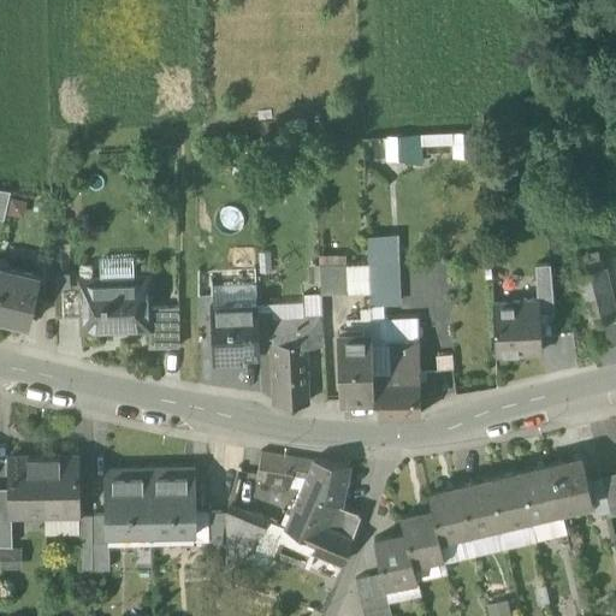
[(422,155),(422,132),(383,134),(384,157),(422,155)]
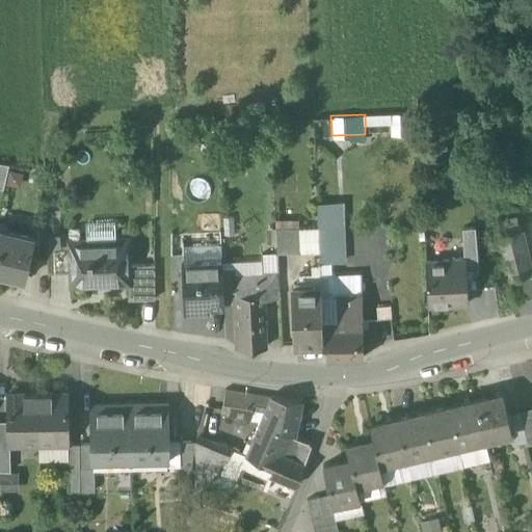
[(8,164),(0,162),(0,187),(3,188),(8,164)]
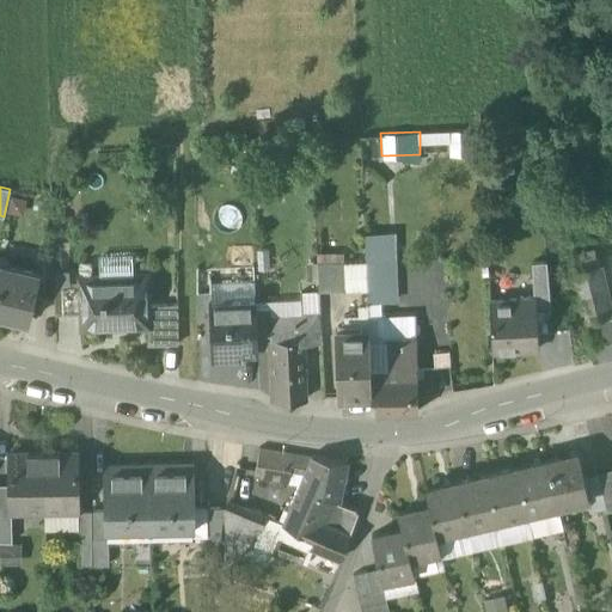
[(390,238),(363,239),(365,255),(390,254),(390,238)]
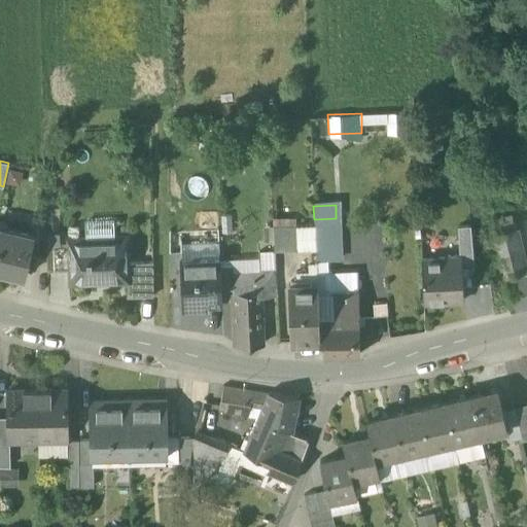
[(508,216),(490,220),(493,233),(512,227),(508,216)]
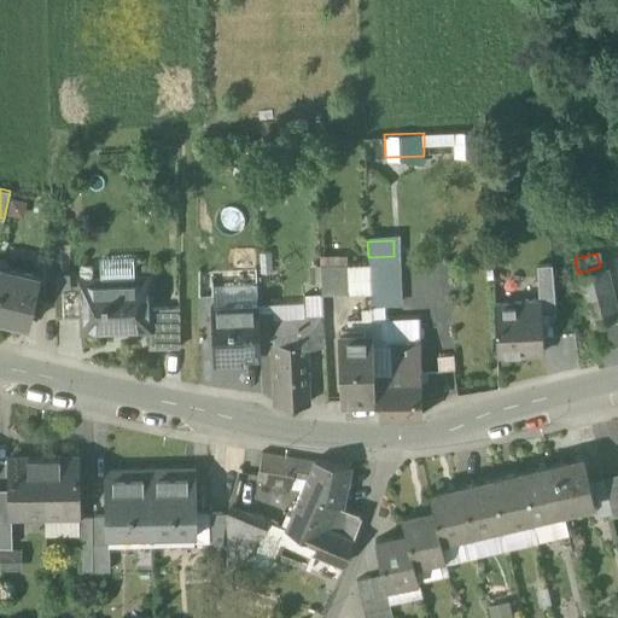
[(349,255),(320,256),(321,266),(350,264),(349,255)]
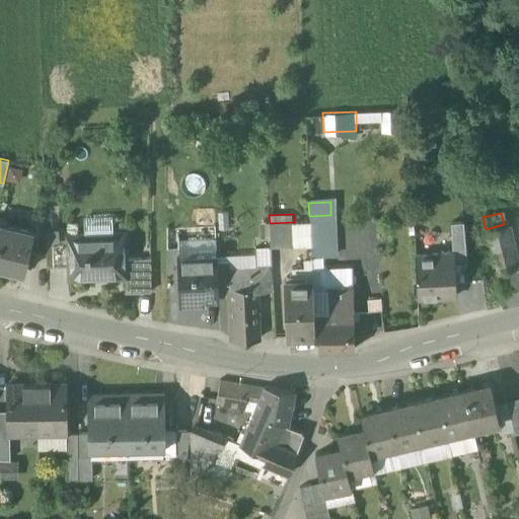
[(330,215),(309,216),(309,222),(310,234),(331,233),(330,215)]
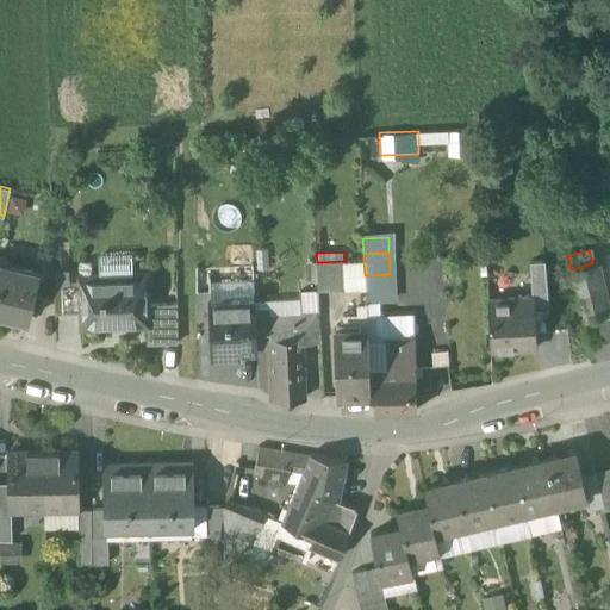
[(39,271),(0,261),(0,312),(27,319),(39,271)]
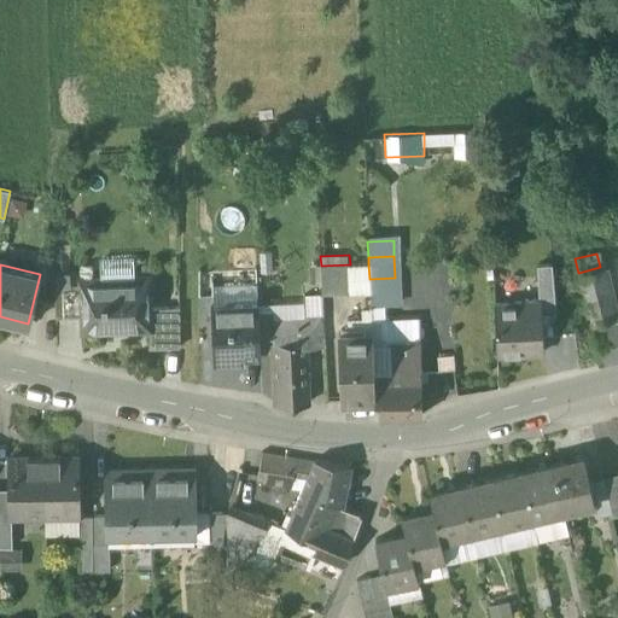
[(350,264),(321,266),(322,295),(351,293),(350,266),(350,264)]
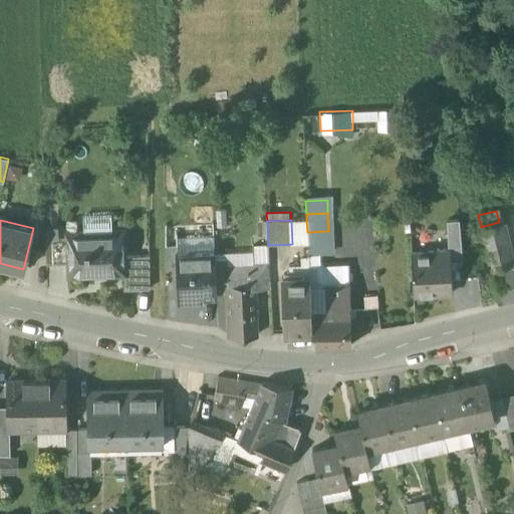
[(306,220),(291,221),(292,244),(292,245),(307,244),(307,232),(306,220)]
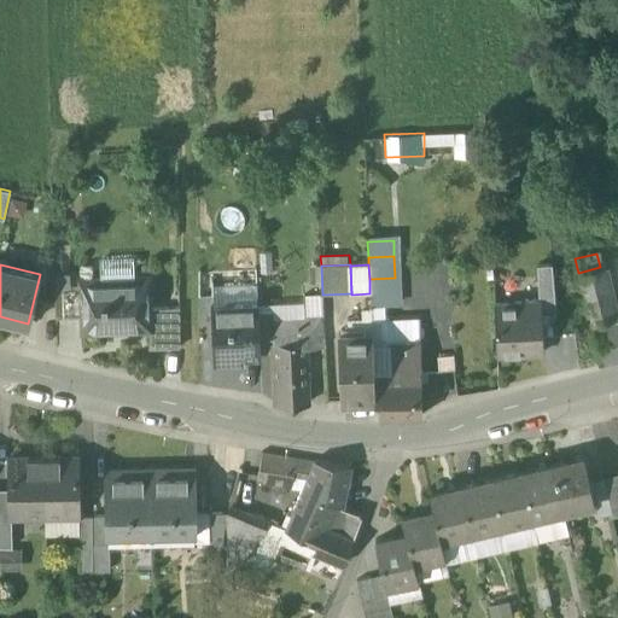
[(555,313),(552,264),(540,264),(540,302),(541,302),(542,314),(555,313)]
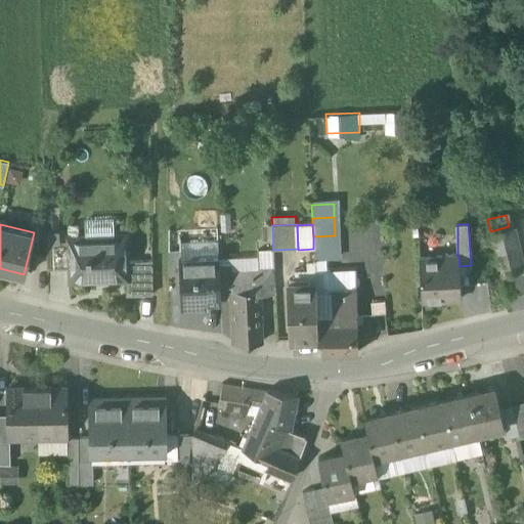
[(509,226),(490,231),(501,272),(520,267),(509,226)]
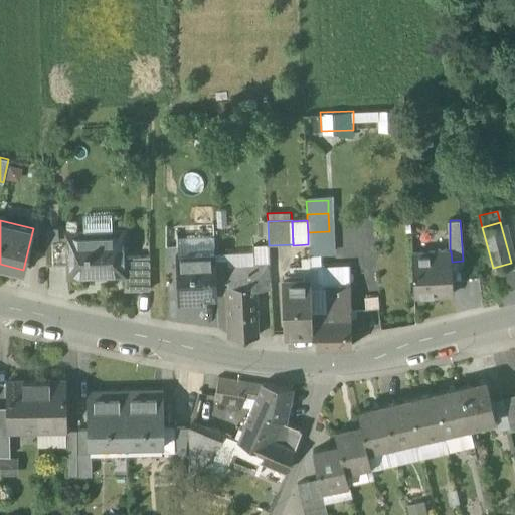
[(124,231),(67,234),(68,239),(69,264),(69,277),(125,275),(126,275),(125,259),(124,231)]
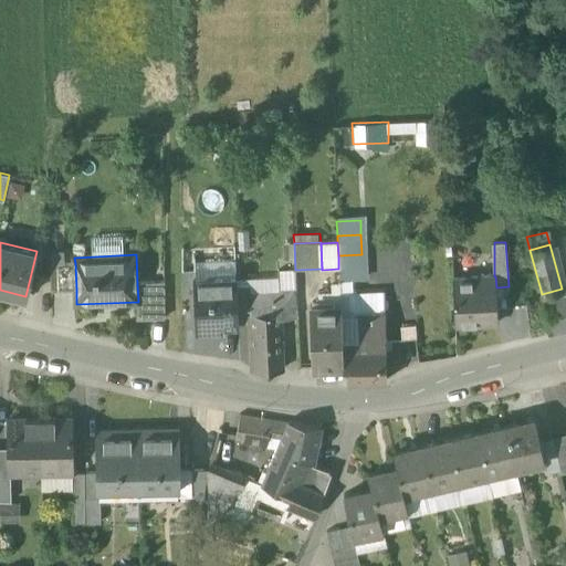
[(362,254),(338,255),(338,269),(339,279),(363,276),(362,254)]
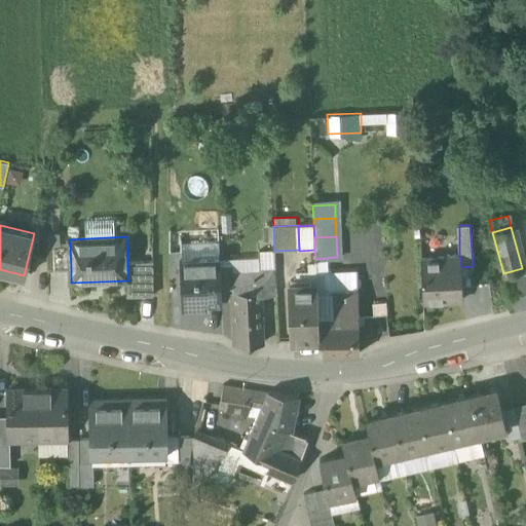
[(70,245),(46,246),(47,270),(71,269),(70,245)]
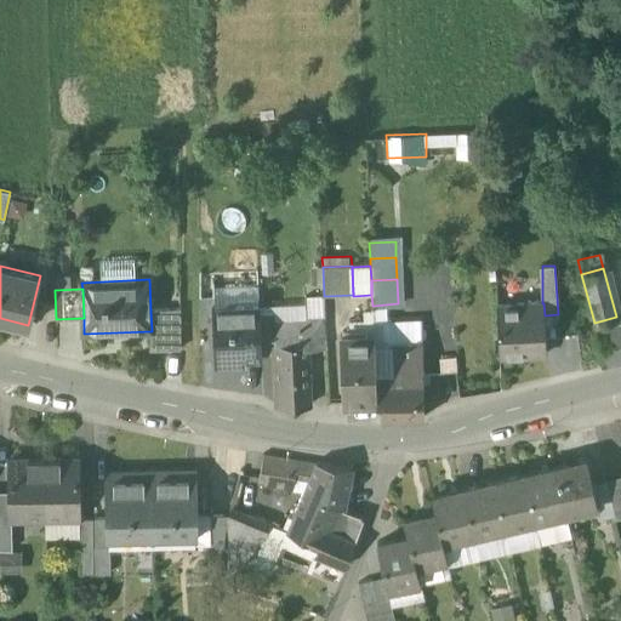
[(324,296),(306,297),(307,317),(324,317),(324,296)]
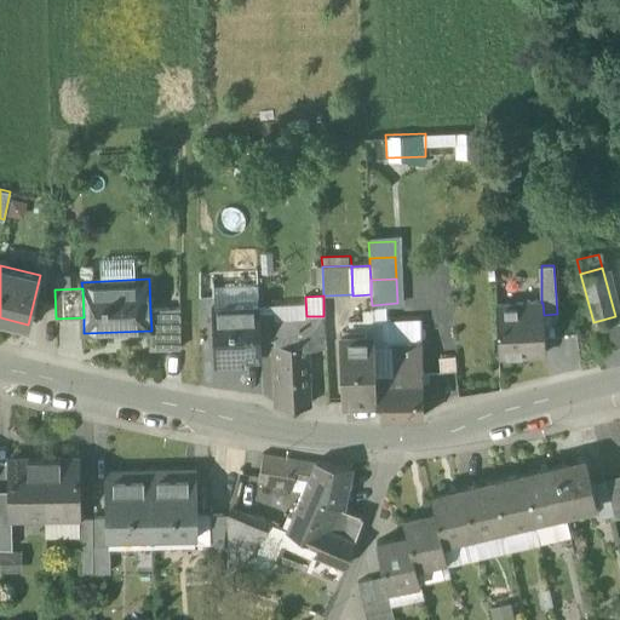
[(214,297),(199,298),(199,327),(213,327),(212,309),(216,309),(214,297)]
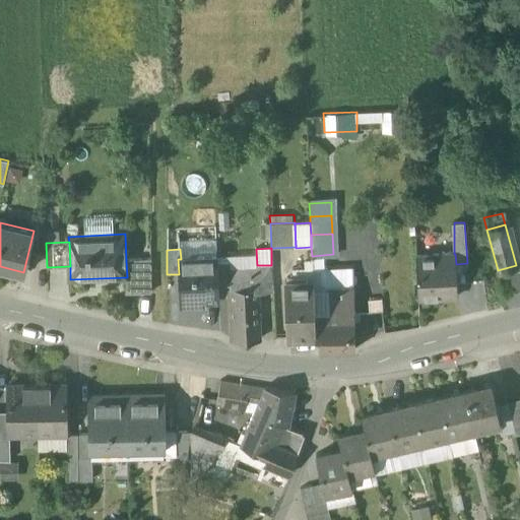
[(454,254),(415,256),(417,298),(458,296),(456,264),(455,254),(454,254)]
